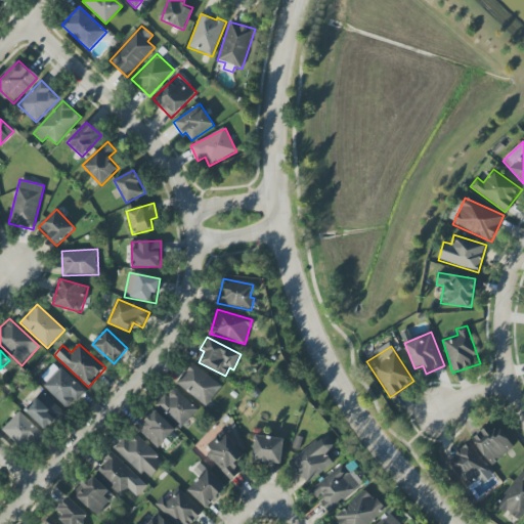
[(55,362),(47,370),(53,377),(43,386),(67,408),(84,391),(55,362)]
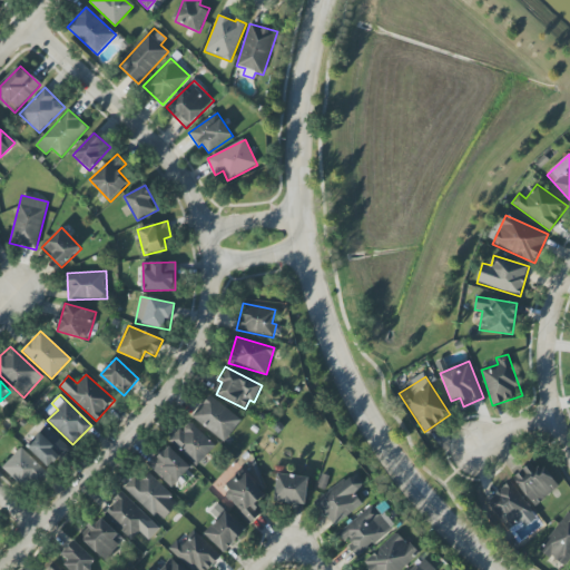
[(225,442),(242,420),(208,395),(192,418),(225,442)]
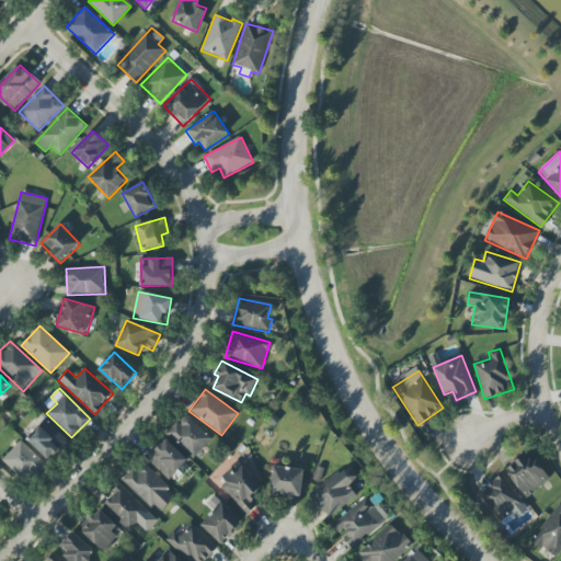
[(167,434),(193,459),(213,439),(185,414),(167,434)]
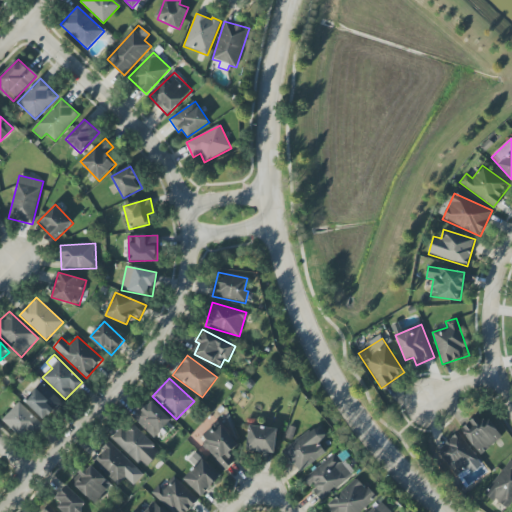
[(61,402),(41,383),(24,401),(44,420),(61,402)]
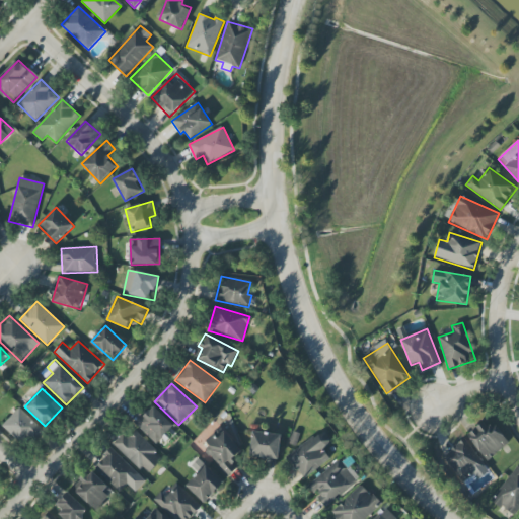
[(175,428),(153,405),(135,424),(156,446),(175,428)]
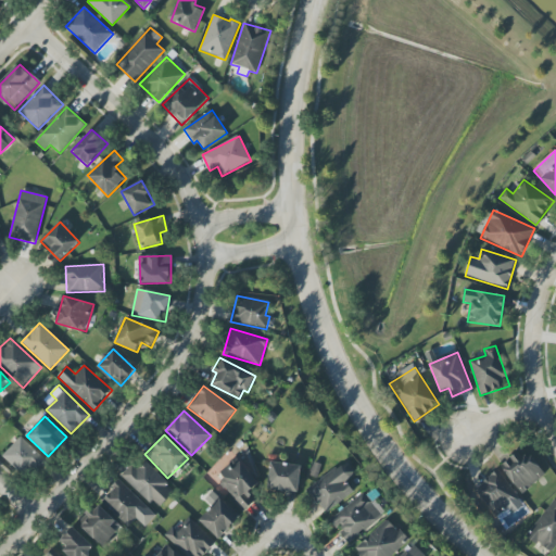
[(45,459),(21,437),(3,455),(27,478),(45,459)]
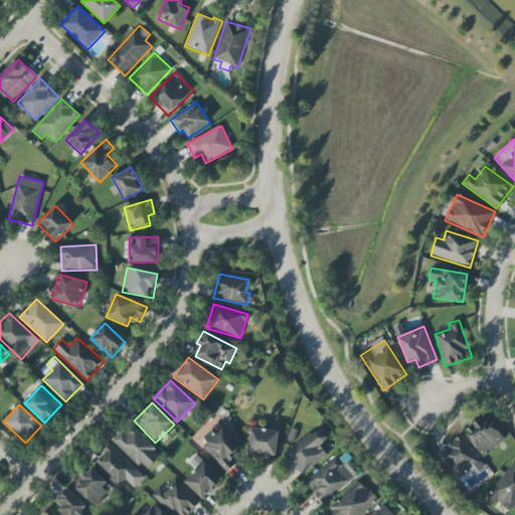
[(483,457),(505,440),(491,419),(485,424),(481,418),(464,431),(483,457)]
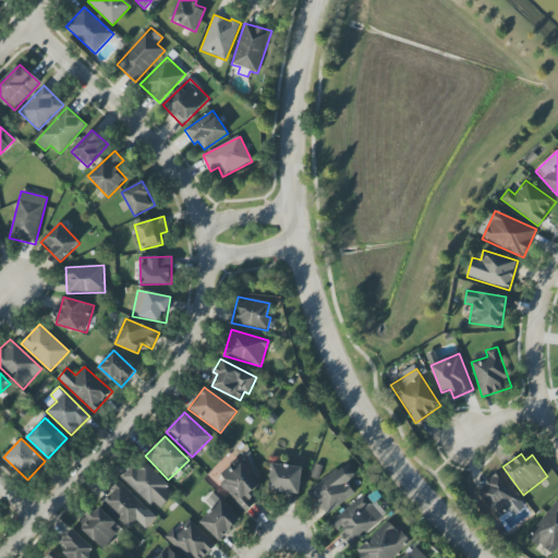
[(122,476),(156,511),(174,493),(144,461),(137,469),(133,465),(122,476)]
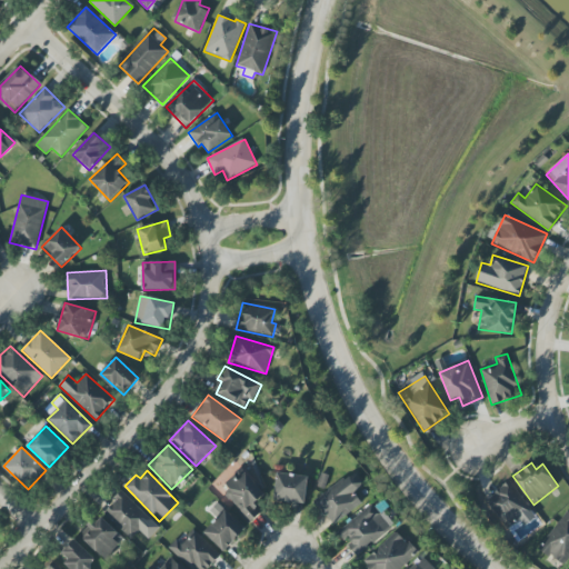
[(365,486),(353,471),(313,501),(332,526),(362,503),(355,492),(365,486)]
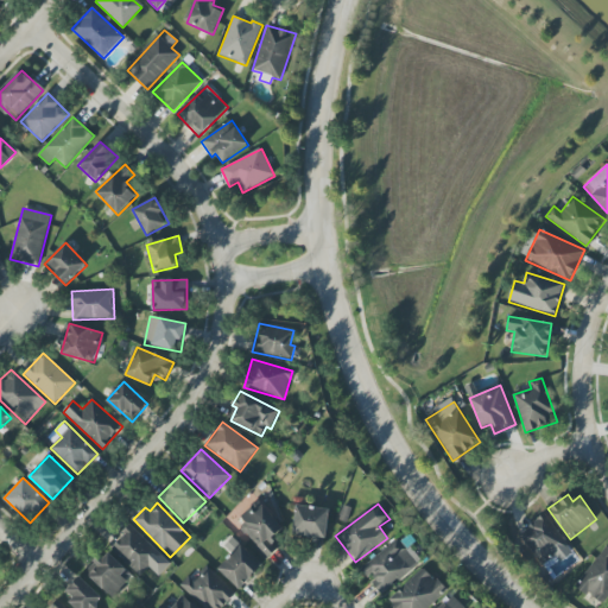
[(251,508),(241,517),(246,521),(239,529),(267,559),(280,546),(274,538),(284,529),(264,506),(255,514),(251,508)]
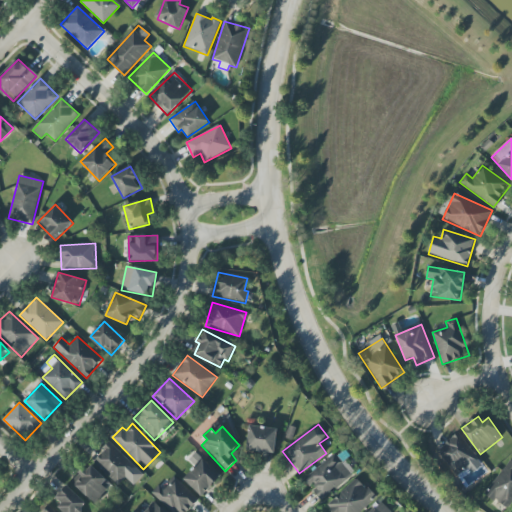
[(277,428),(248,426),(247,451),(275,453),(277,428)]
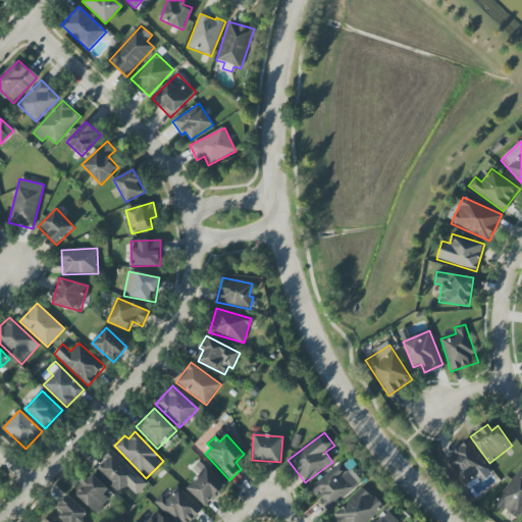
[(445,457),(463,486),(487,471),(470,441),(445,457)]
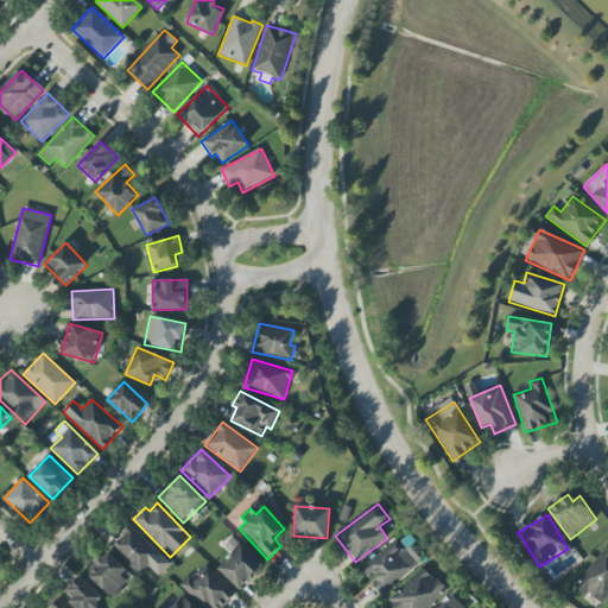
[(111,548),(140,576),(149,568),(159,576),(171,564),(131,526),(111,548)]
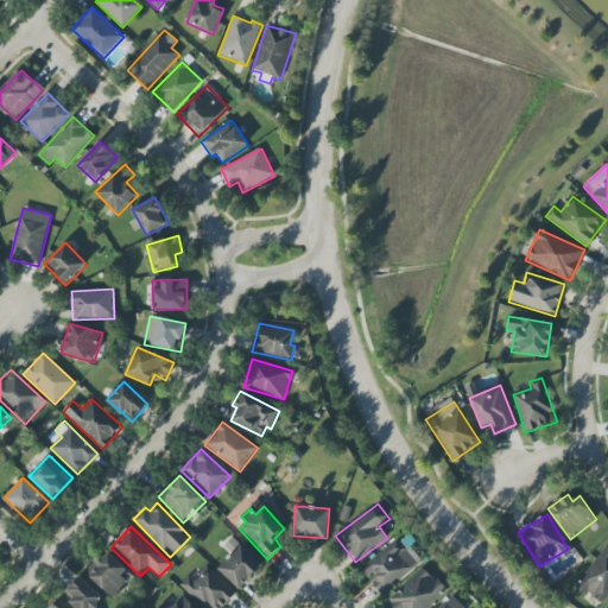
[(380,594),(424,562),(404,536),(360,568),(380,594)]
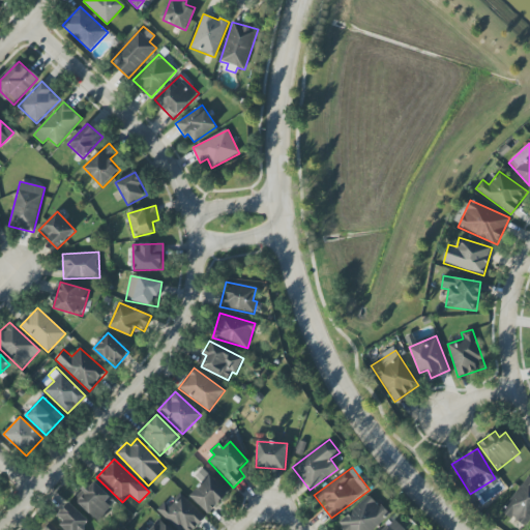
[(229,493),(203,468),(196,476),(202,482),(189,497),(208,514),(229,493)]
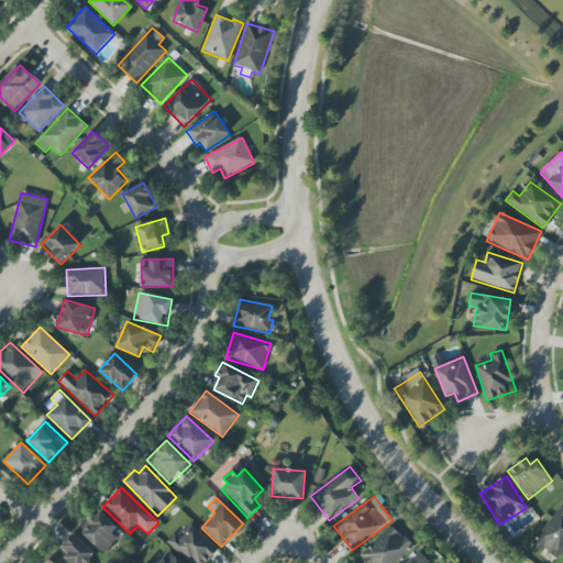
[(555,560),(562,551),(562,508),(534,540),(555,560)]
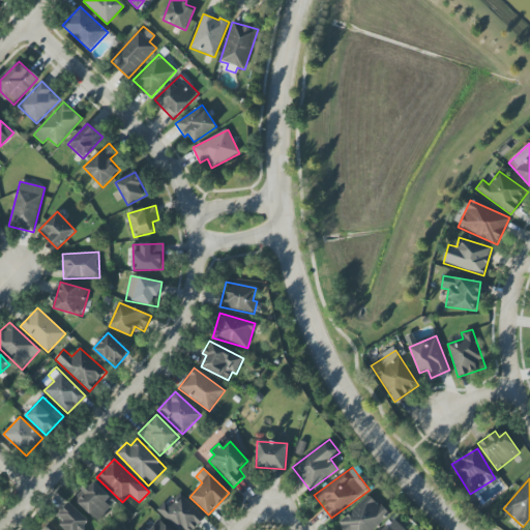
[(83,492),(86,494),(78,502),(98,521),(116,501),(93,480),(83,492)]
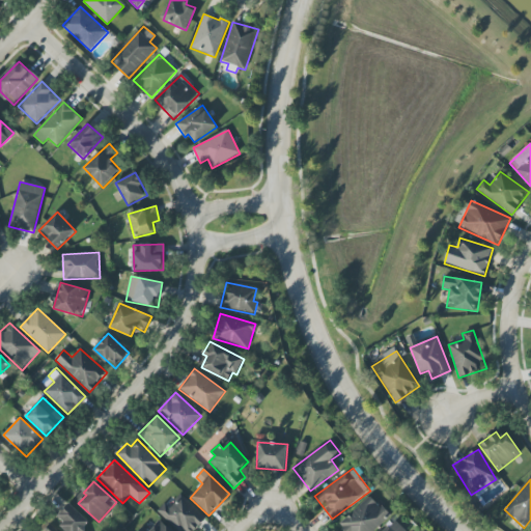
[(165,503),(158,511),(178,530),(194,530),(205,519),(182,495),(169,507),(165,503)]
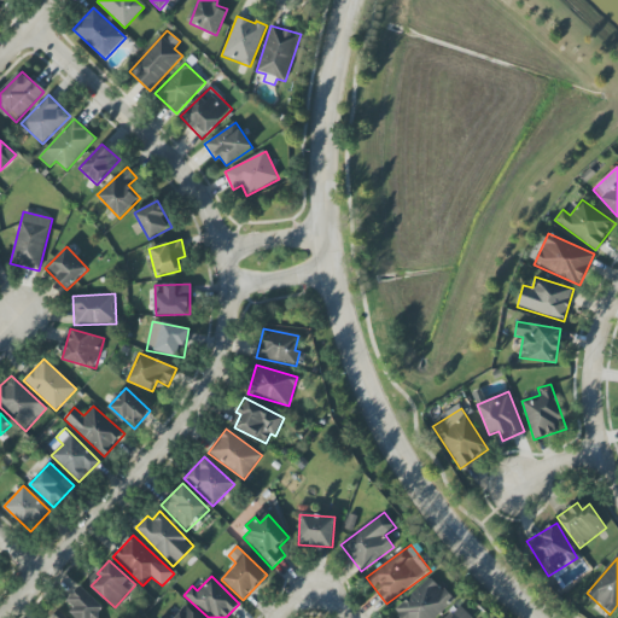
[(401,617),(436,617),(455,600),(431,576),(394,611),(401,617)]
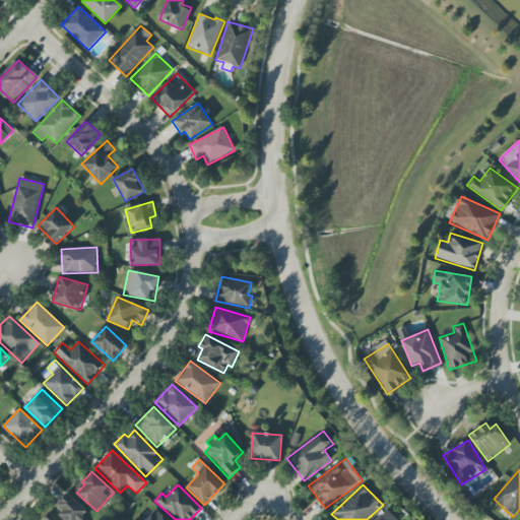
[(56,506),(61,512),(59,514),(64,519),(81,519),(80,519),(87,511),(68,493),(56,506)]
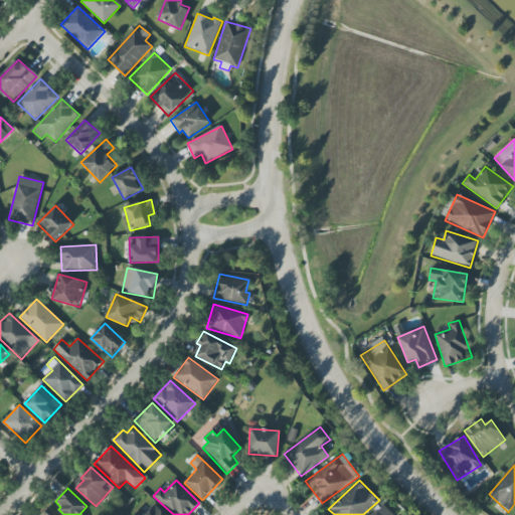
[(141,514),(139,512),(135,514),(165,514),(156,504),(144,514),(141,514)]
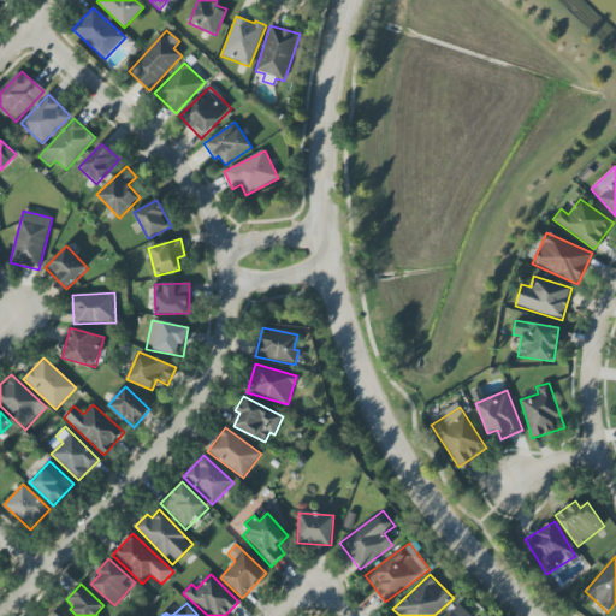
[(444,615),(471,615),(458,603),(444,615)]
